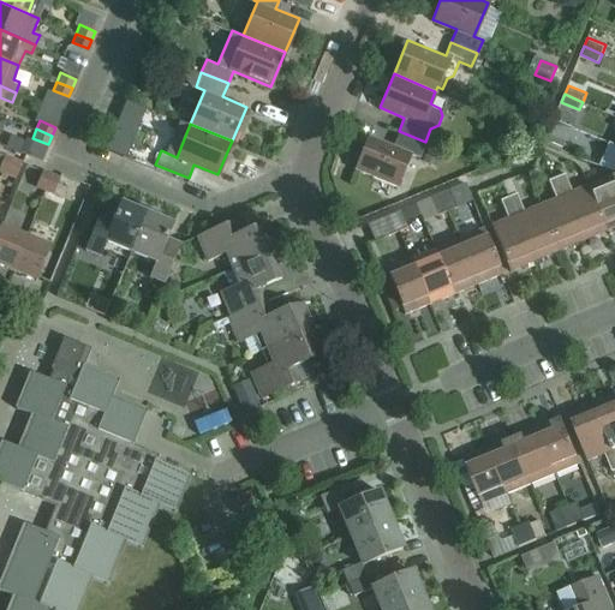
[(419,155),(425,142),(399,131),(393,144),(369,133),(354,168),(396,185),(411,151),(419,155)]
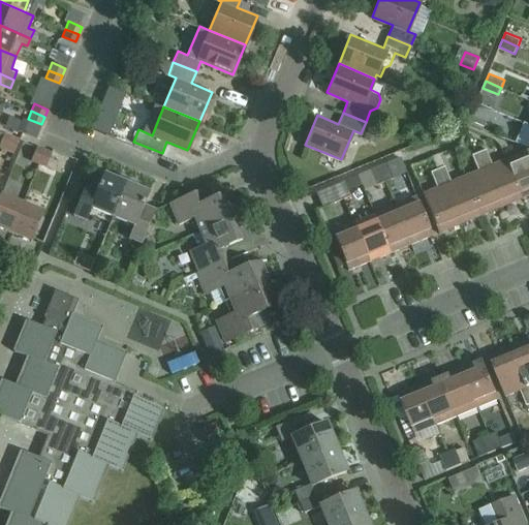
[(469,114),(466,121),(481,128),(485,120),(469,114)]
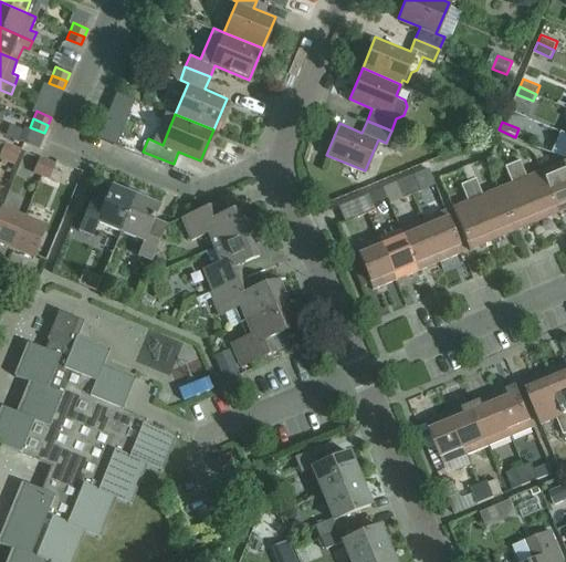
[(303,155),(308,135),(300,132),(293,152),(303,155)]
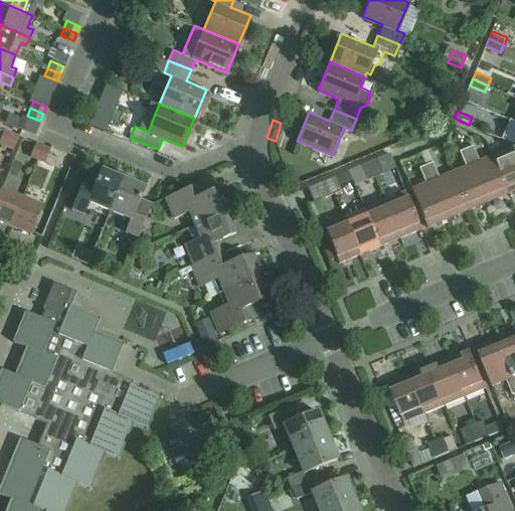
[(0,137),(0,142),(5,145),(11,131),(4,128),(0,137)]
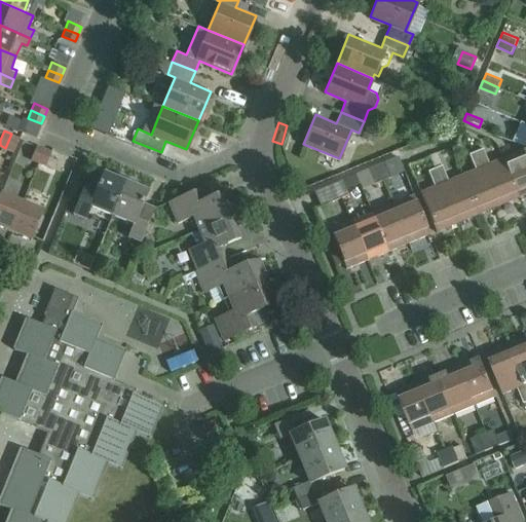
[(11,134),(5,148),(13,150),(19,137),(11,134)]
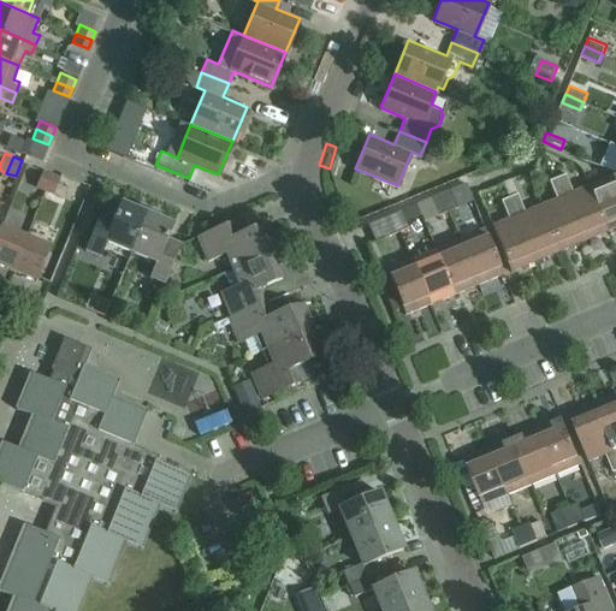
[(36,185),(45,188),(51,172),(42,168),(36,185)]
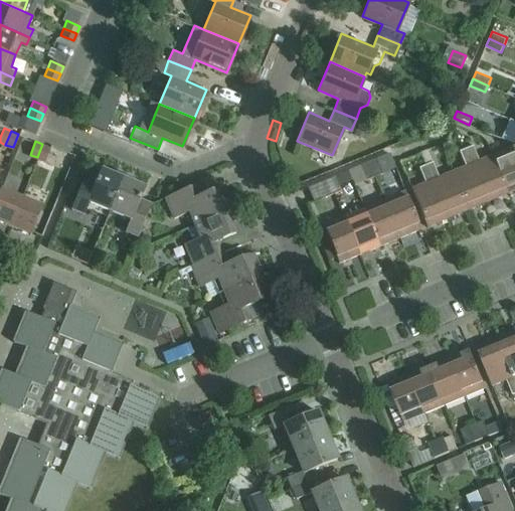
[(514,143),(492,153),(507,191),(514,187),(514,143)]
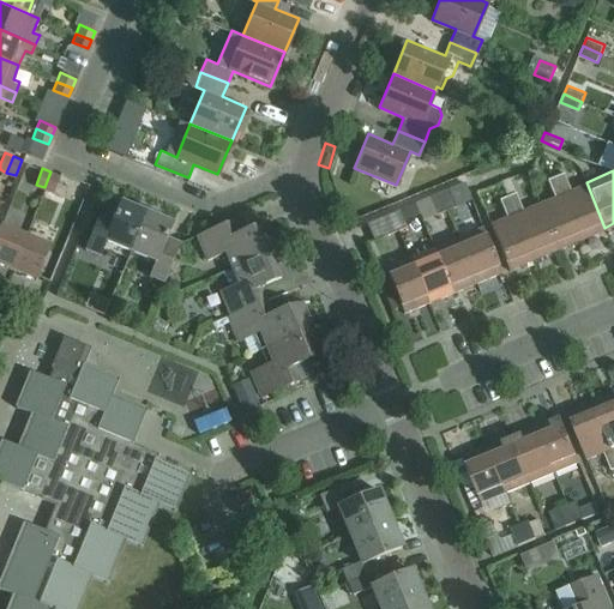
[(50,172),(44,187),(53,191),(59,175),(50,172)]
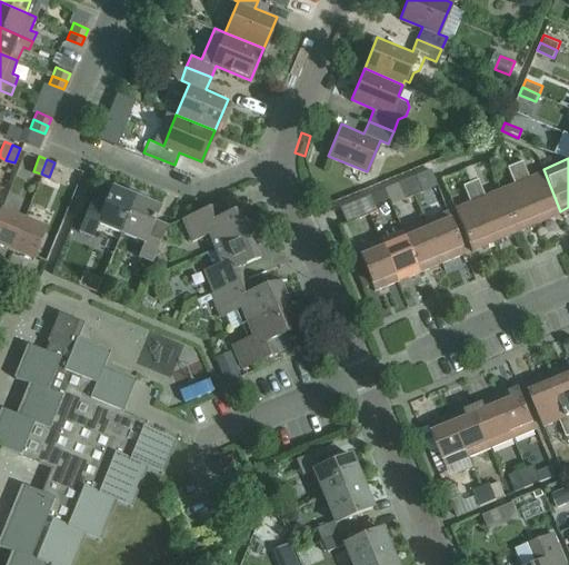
[(521,159),(515,162),(538,220),(560,211),(543,169),(529,176),(521,159)]
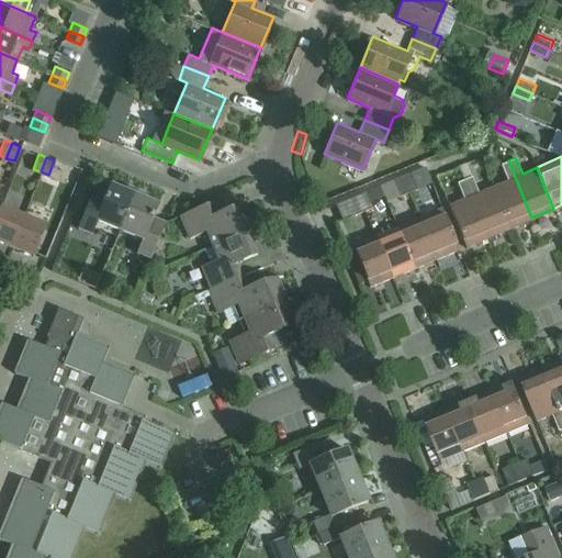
[(507,180),(493,186),(509,226),(531,218),(508,160),(501,163),(507,180)]
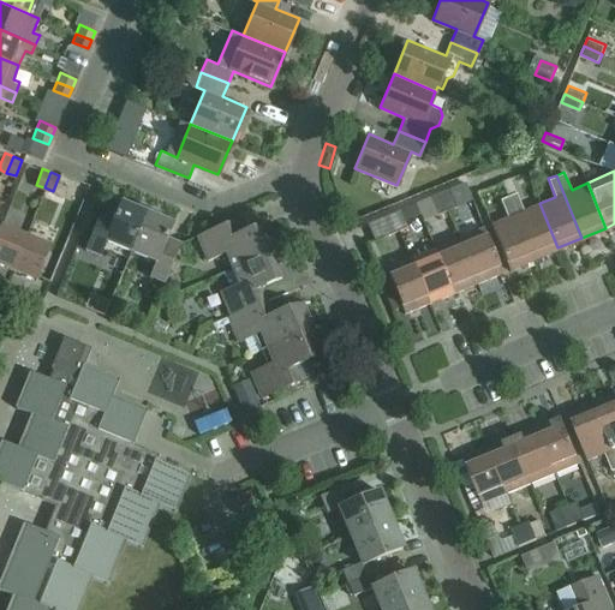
[(448,187),(439,191),(447,209),(455,205),(448,187)]
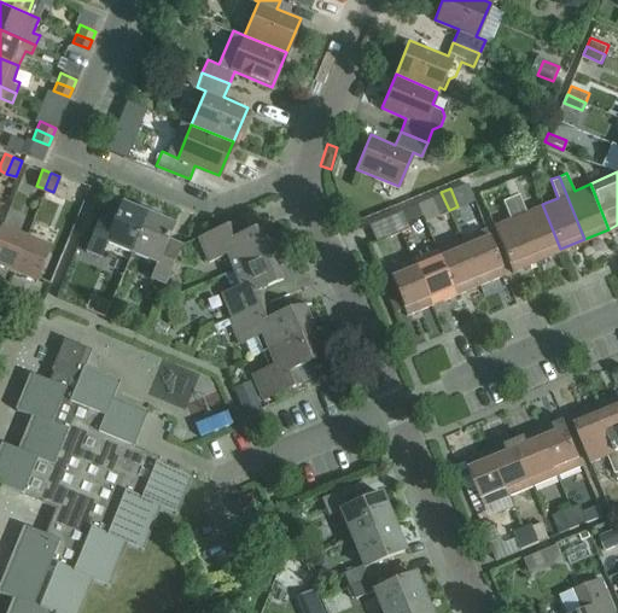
[(441,192),(432,196),(439,214),(449,210),(441,192)]
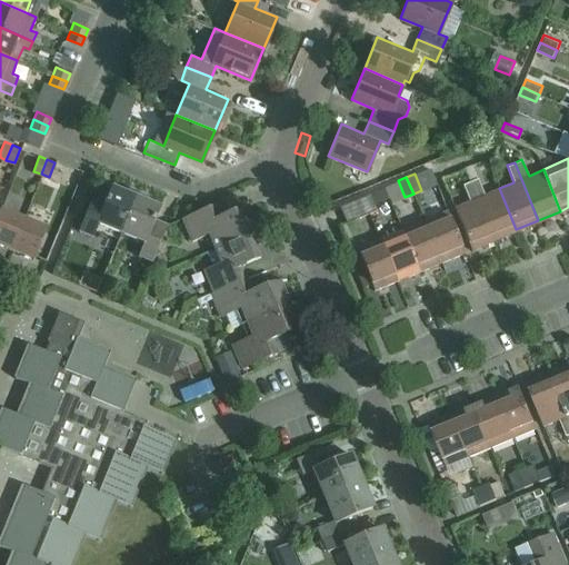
[(493,239),(516,229),(499,188),(485,195),(477,177),(470,180),(493,239)]
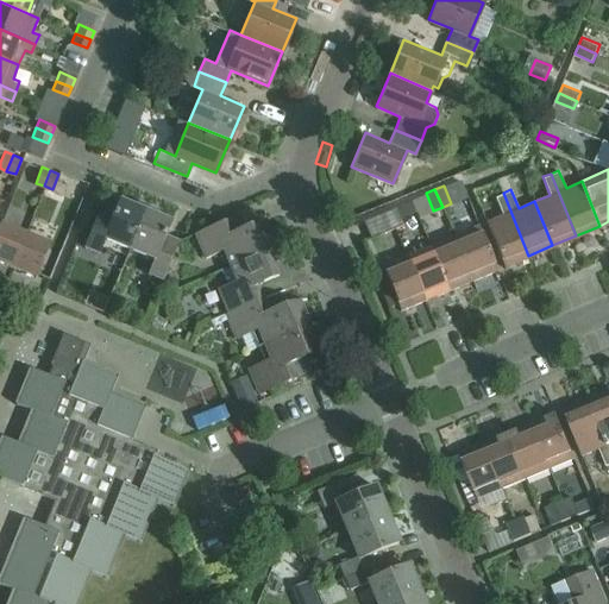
[(504,265),(528,256),(503,193),(495,196),(502,214),(485,221),(504,265)]
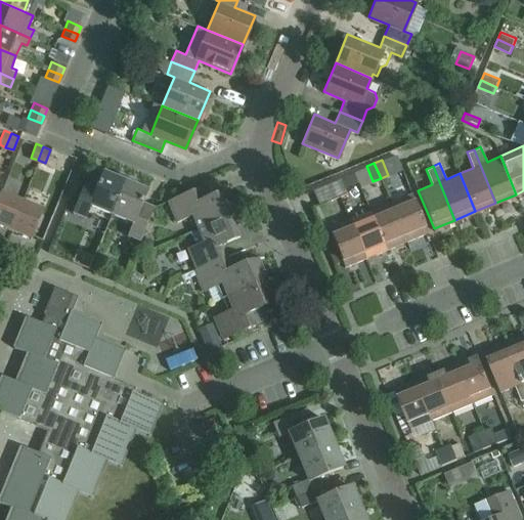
[(89,205),(111,213),(125,180),(102,171),(97,183),(86,179),(73,211),(85,216),(89,205)]
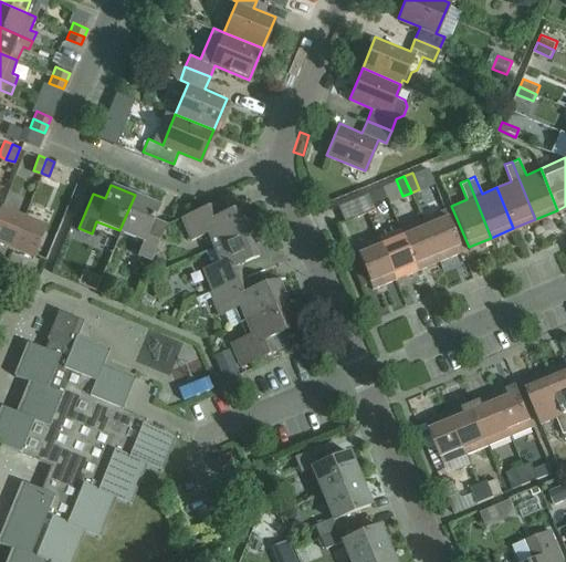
[(375,207),(368,190),(359,194),(367,210),(375,207)]
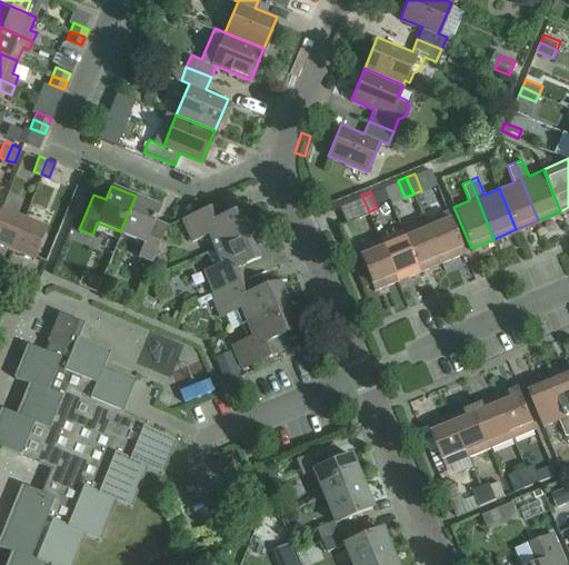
[(361,195),(339,205),(346,221),(369,211),(361,195)]
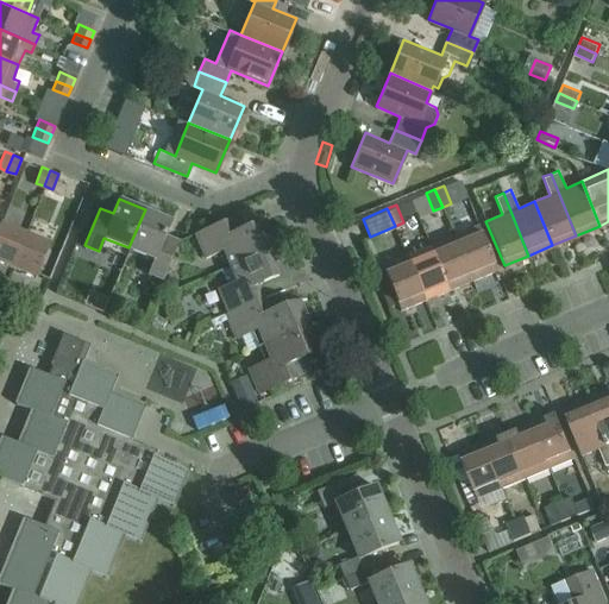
[(145,209),(129,247),(154,258),(149,271),(162,277),(177,240),(165,234),(171,220),(145,209)]
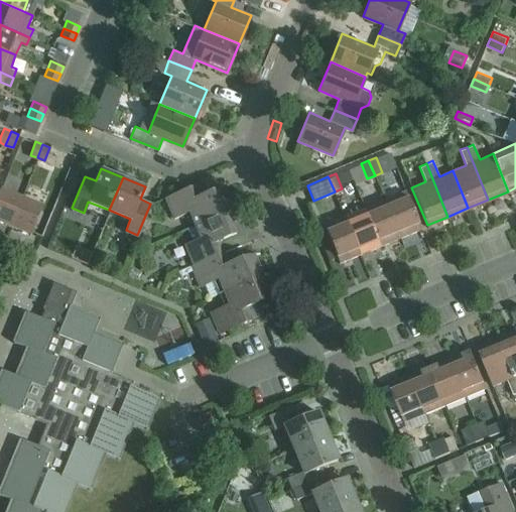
[(195,224),(233,208),(228,198),(222,200),(217,188),(200,196),(196,184),(165,197),(173,217),(188,211),(195,224)]
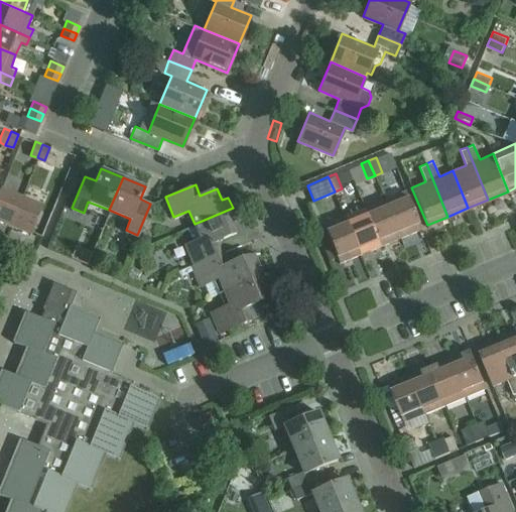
[(0,221),(9,225),(21,197),(0,187),(0,188),(0,221)]
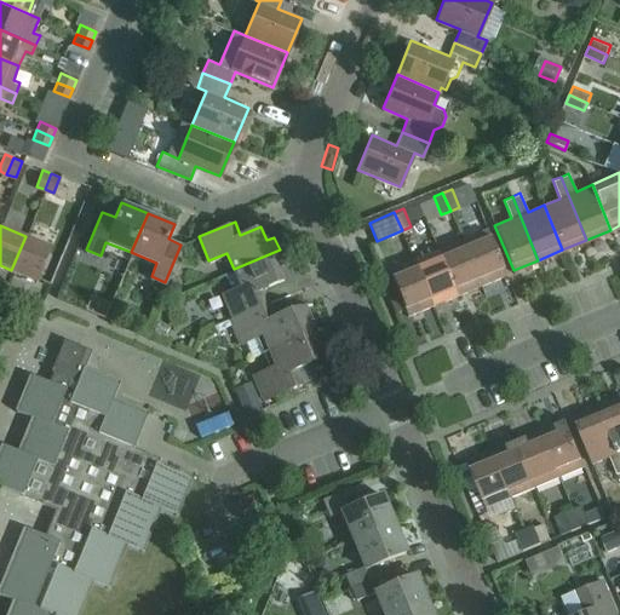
[(487,228),(461,239),(481,283),(506,274),(487,228)]
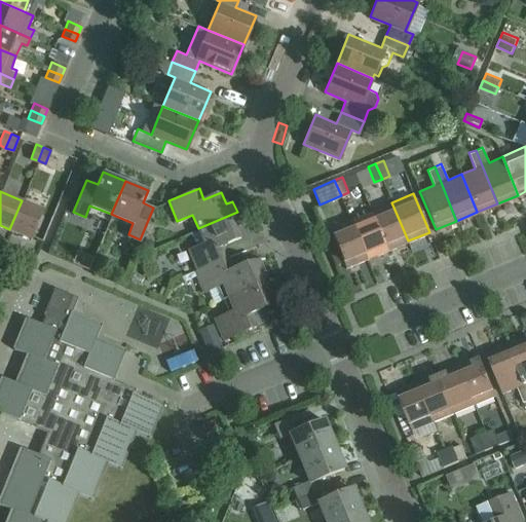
[(43,210),(22,200),(9,229),(31,238),(43,210)]
